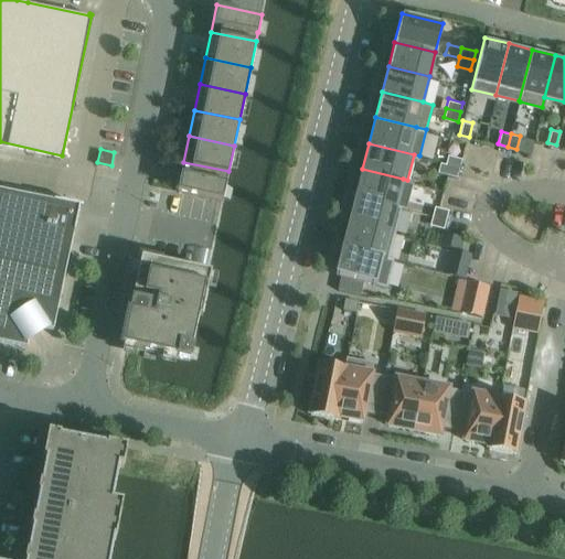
[(448,153),(445,162),(459,165),(461,157),(448,153)]
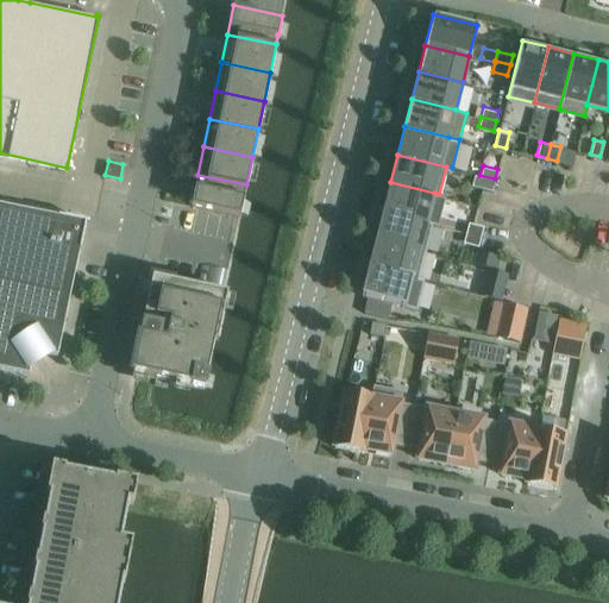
[(472,174),(470,183),(493,189),(495,178),(479,175),(472,174)]
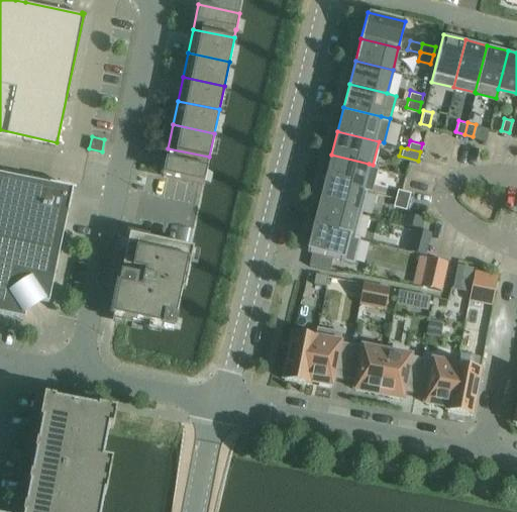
[(208,158),(209,158),(209,157),(168,148),(163,173),(204,182),(207,165),(208,158)]
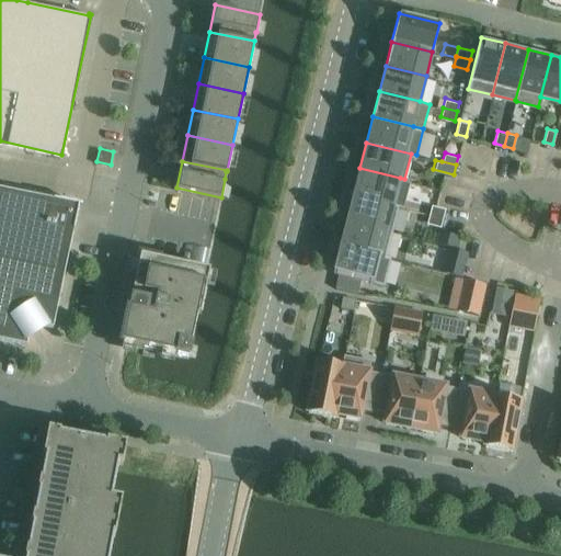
[(359,168),(353,193),(398,204),(401,205),(408,181),(404,180),(404,179),(359,168)]
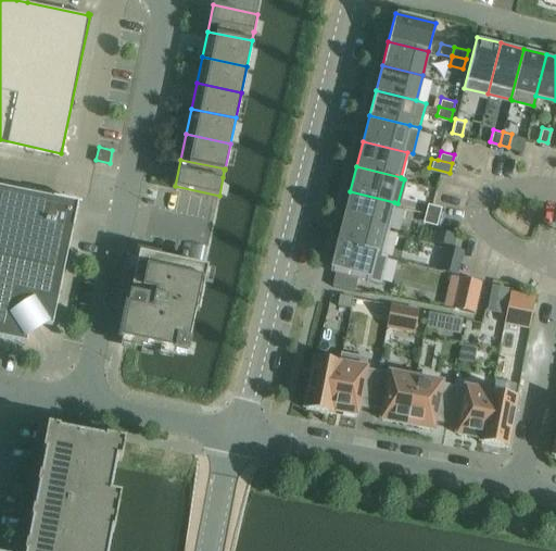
[(73,226),(78,201),(0,184),(0,326),(25,332),(43,320),(64,224),(73,226)]
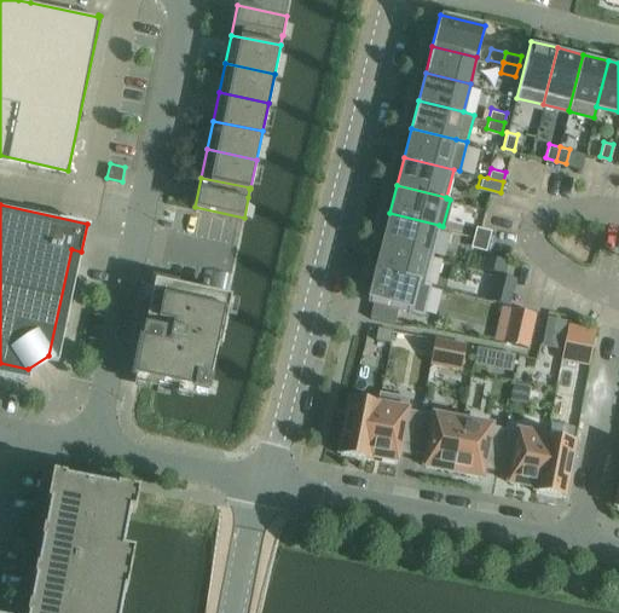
[(389,213),(382,241),(432,253),(432,254),(439,225),(389,213)]
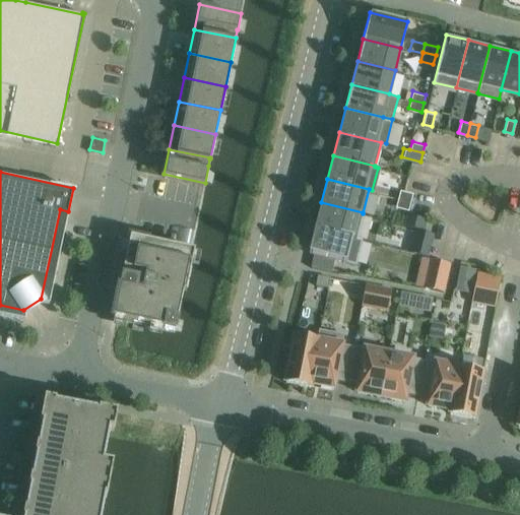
[(399,188),(397,197),(410,200),(412,191),(399,188)]
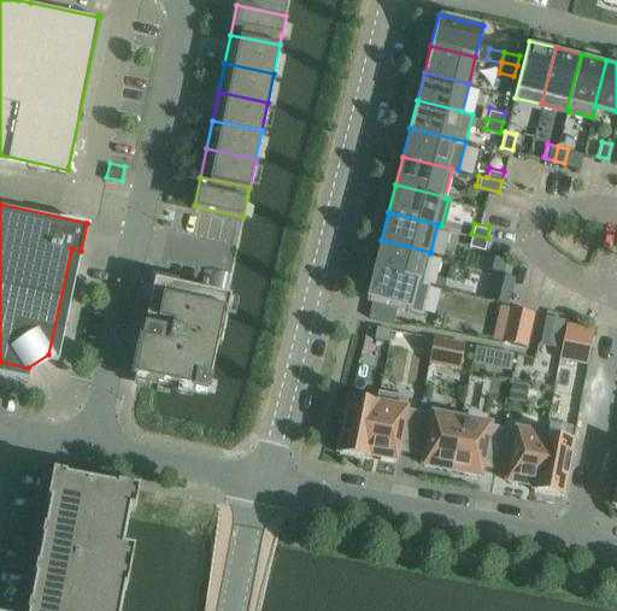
[(471,234),(469,244),(485,248),(487,238),(471,234)]
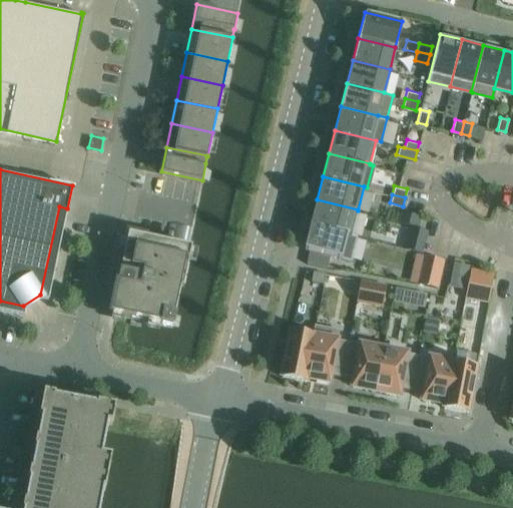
[(358,209),(317,199),(311,222),(352,233),(358,209)]
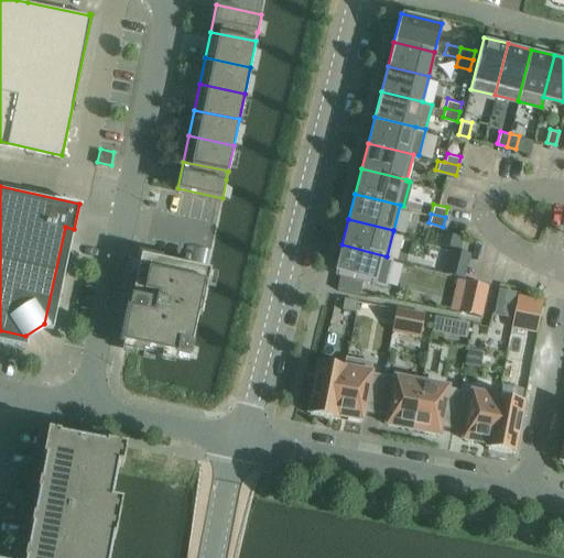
[(442,231),(438,242),(443,243),(455,247),(457,247),(459,248),(462,237),(442,231)]
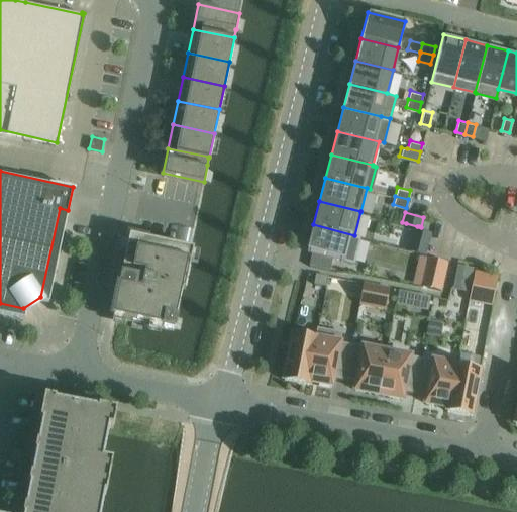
[(354,235),(313,224),(307,249),(353,262),(360,236),(354,235)]
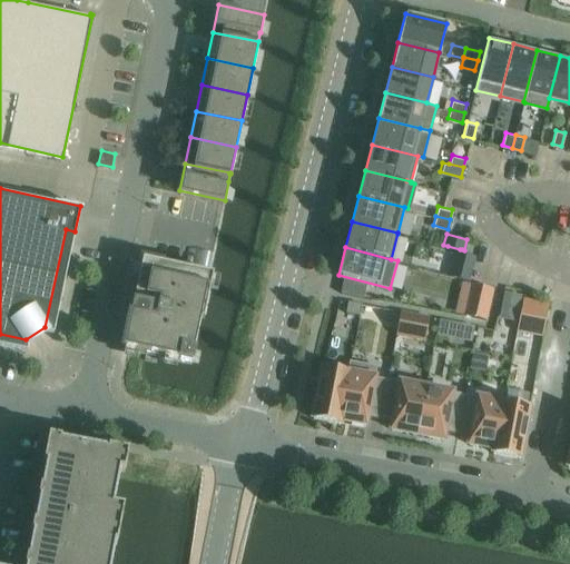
[(460,249),(457,263),(472,267),(475,254),(464,250),(462,249),(460,249)]
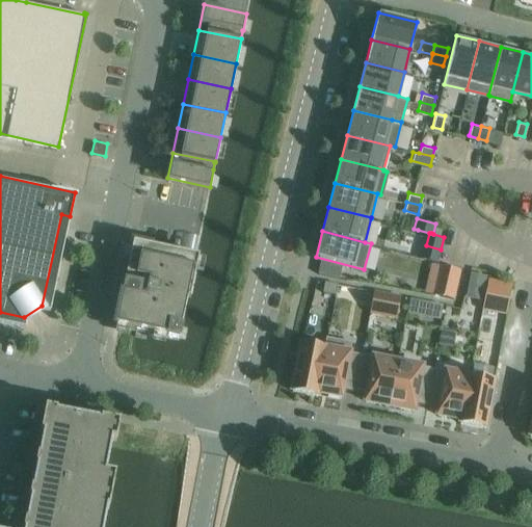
[(179,337),(195,255),(134,242),(129,269),(144,272),(142,283),(124,279),(114,323),(134,327),(179,337)]
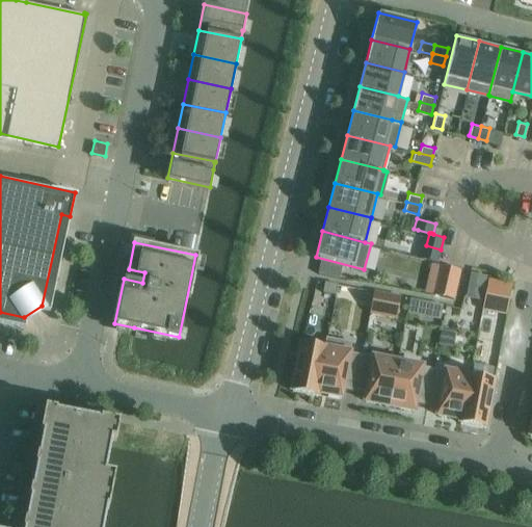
[(440,257),(437,262),(441,263),(448,265),(449,259),(440,257)]
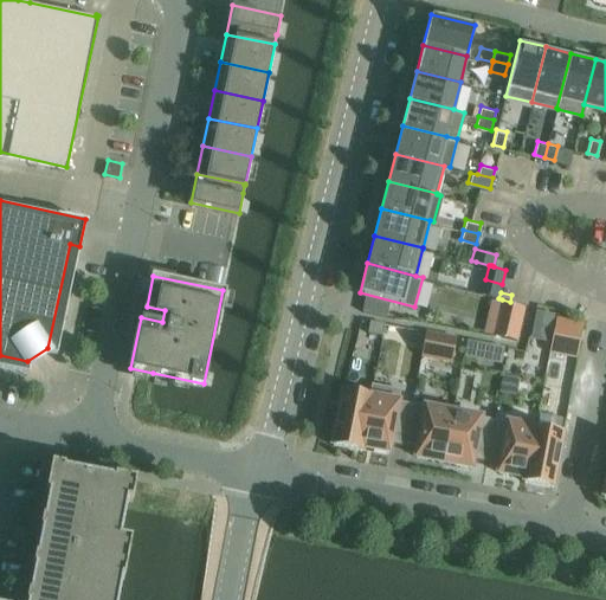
[(524,305),(502,300),(494,331),(516,337),(524,305)]
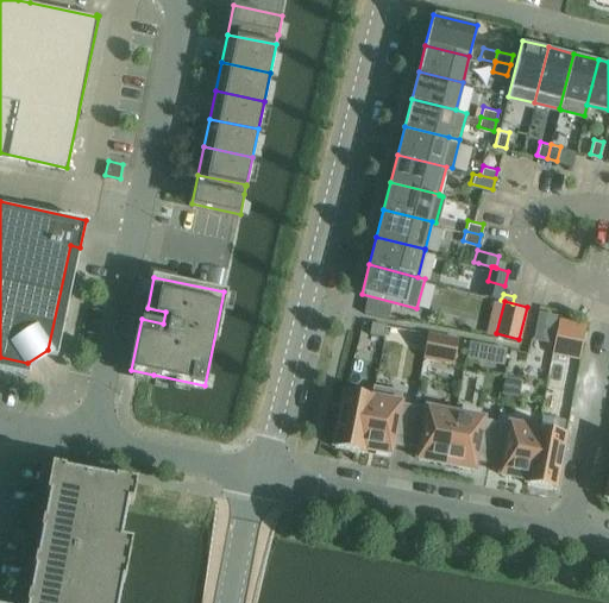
[(559,315),(552,351),(579,356),(586,321),(559,315)]
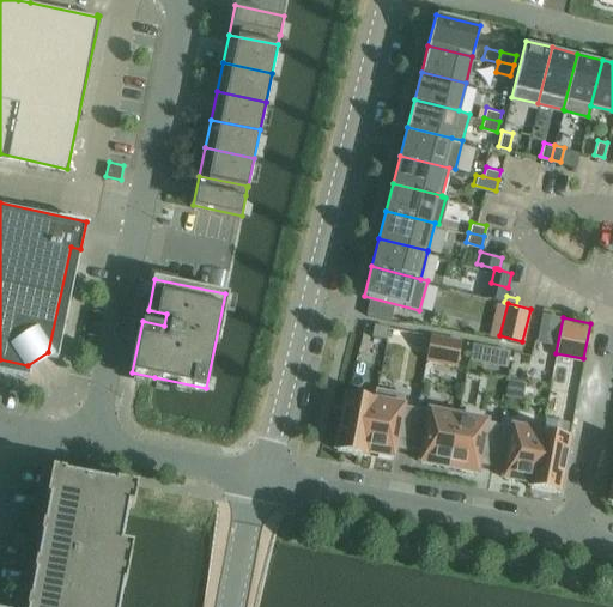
[(388,325),(375,322),(372,334),(387,337),(388,325)]
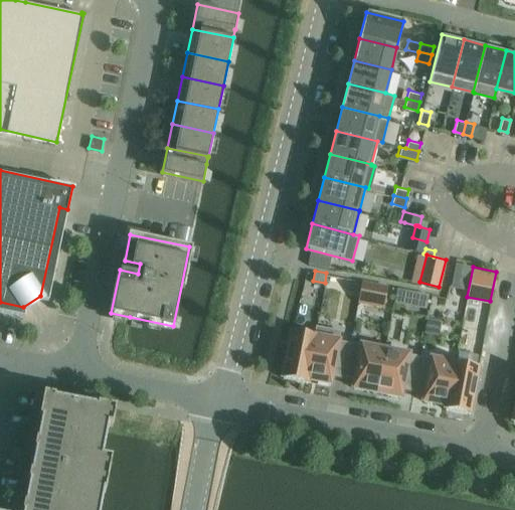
[(384,306),(388,285),(362,280),(358,301),(384,306)]
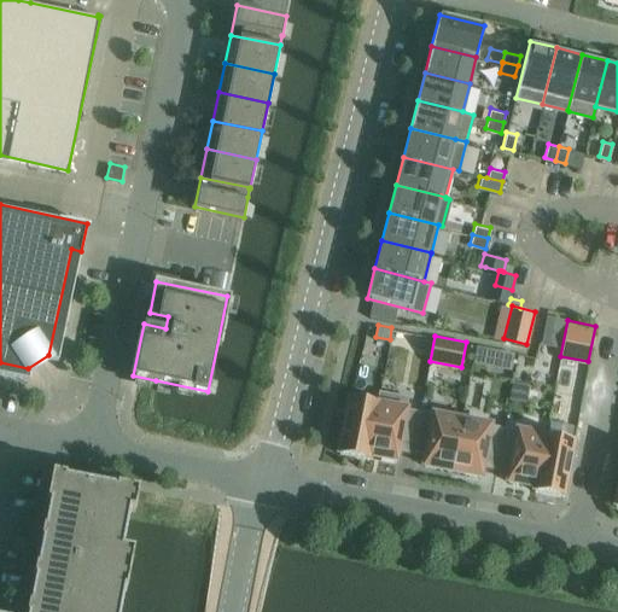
[(501,348),(499,362),(514,366),(518,351),(501,348)]
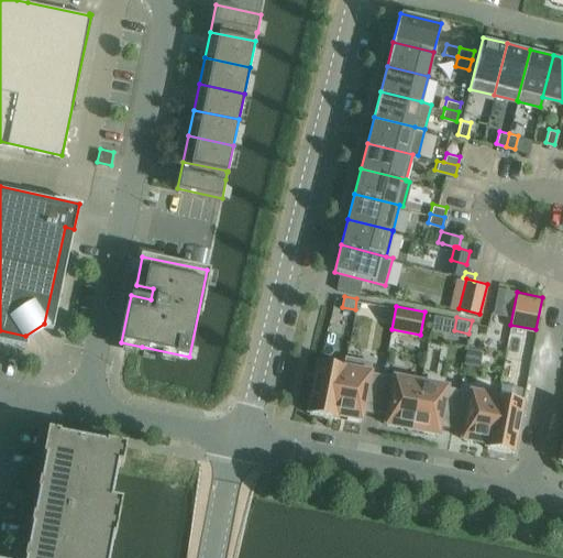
[(466,346),(463,362),(479,365),(483,349),(466,346)]
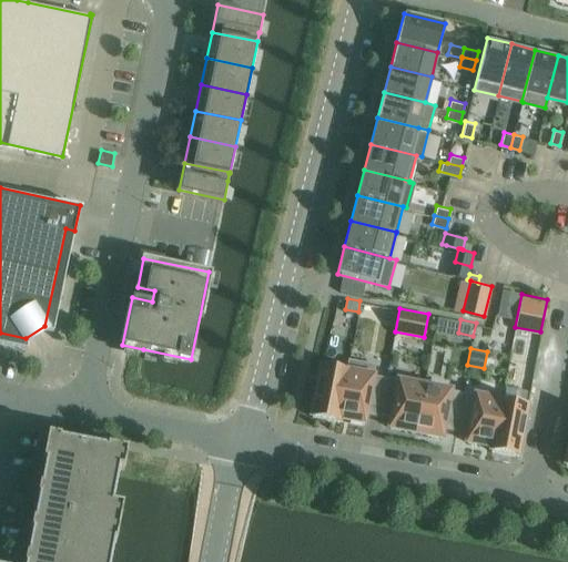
[(321,363),(311,414),(337,419),(350,357),(348,357),(346,368),(321,363)]
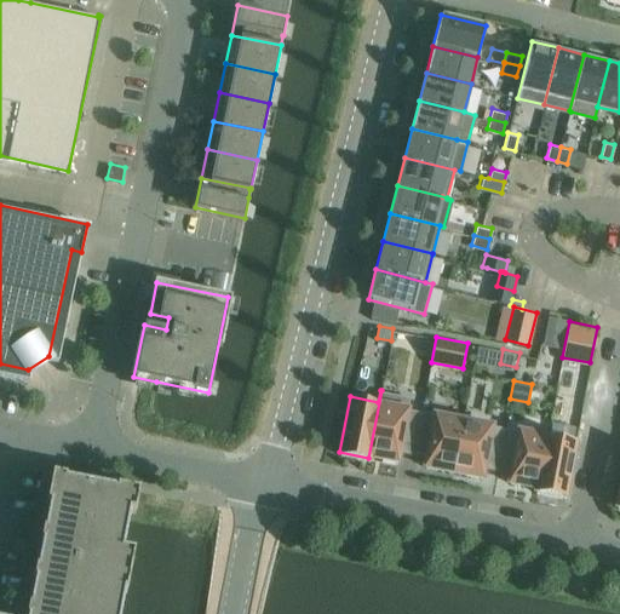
[(382,390),(368,458),(369,458),(371,453),(397,459),(401,440),(414,442),(422,409),(407,407),(409,395),(382,390)]
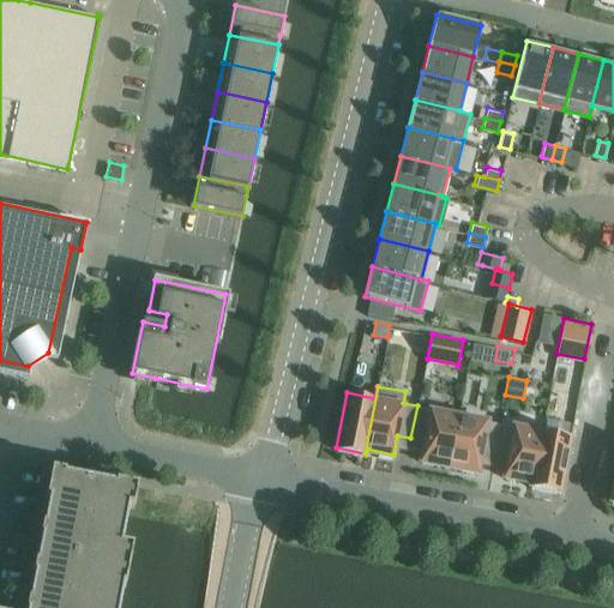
[(417,405),(410,438),(425,440),(421,459),(449,464),(458,414),(417,405)]
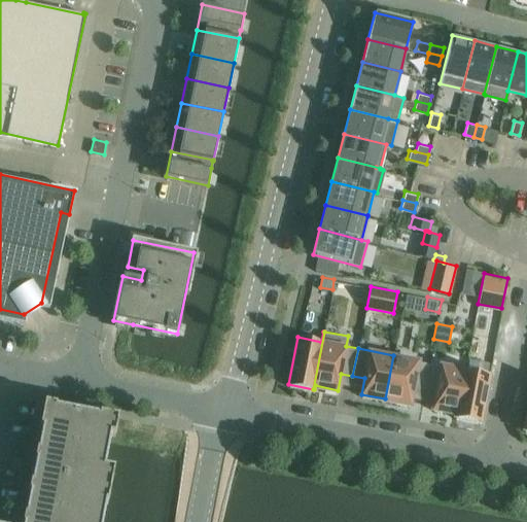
[(393,355),(385,398),(410,404),(413,387),(424,389),(429,362),(393,355)]
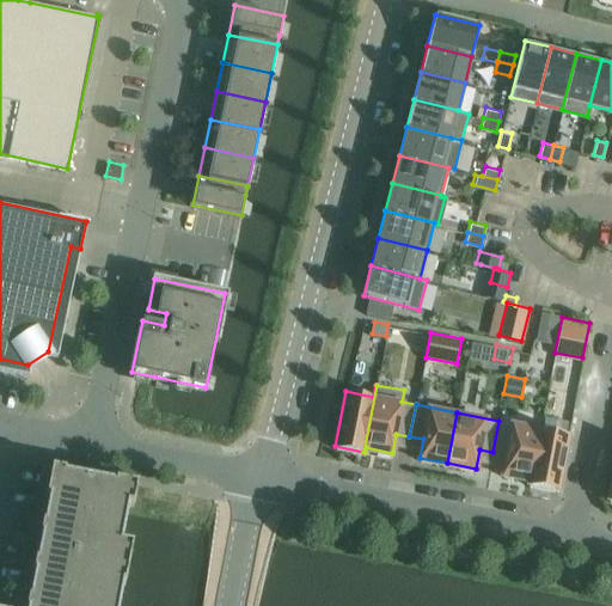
[(499,421),(493,452),(506,454),(502,473),(530,478),(531,479),(540,428),(499,421)]
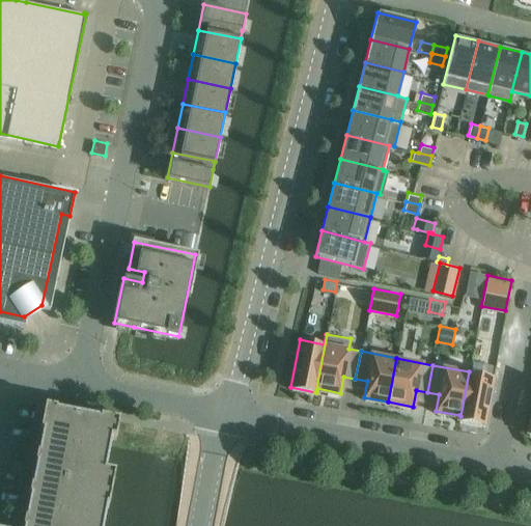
[(484,424),(493,377),(469,371),(460,416),(459,415),(458,419),(484,424)]
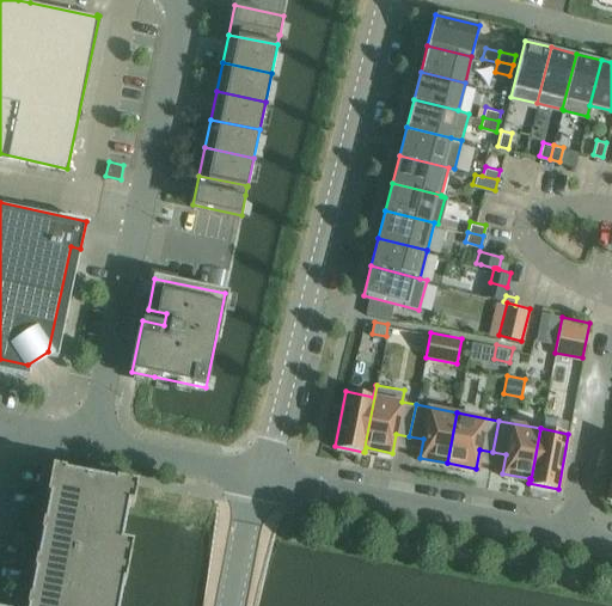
[(126,580),(133,542),(122,539),(127,510),(129,502),(134,503),(138,482),(116,477),(116,479),(65,469),(66,467),(51,465),(47,493),(49,493),(44,520),(43,520),(41,531),(42,531),(37,557),(36,557),(34,568),(35,568),(30,595),(29,594),(26,605),(28,605),(118,605),(123,580),(126,580)]
